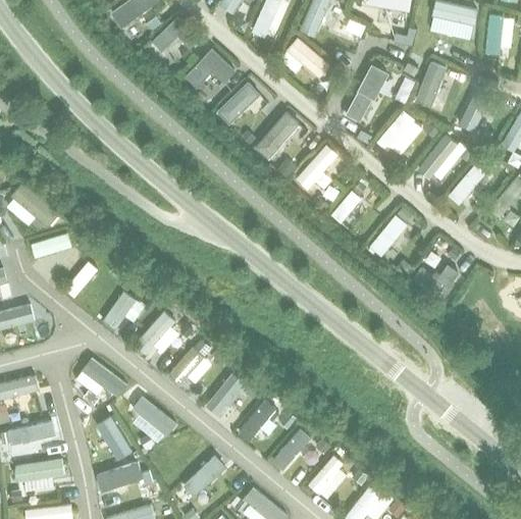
[(157,0),(125,0),(109,12),(120,27),(157,0)]
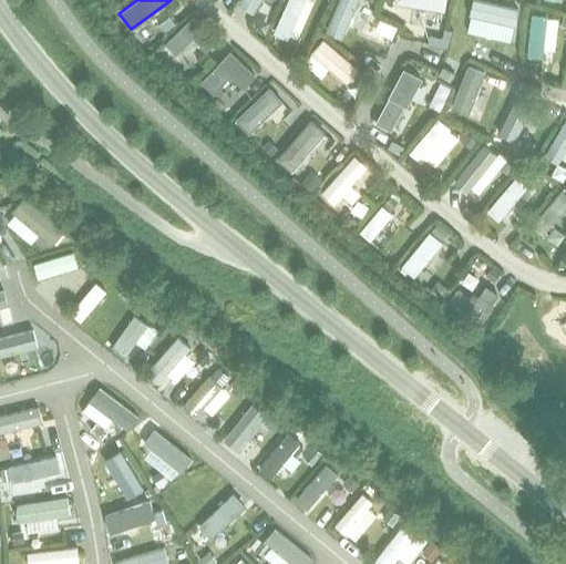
[(261,0),(240,0),(238,4),(254,14),(261,0)]
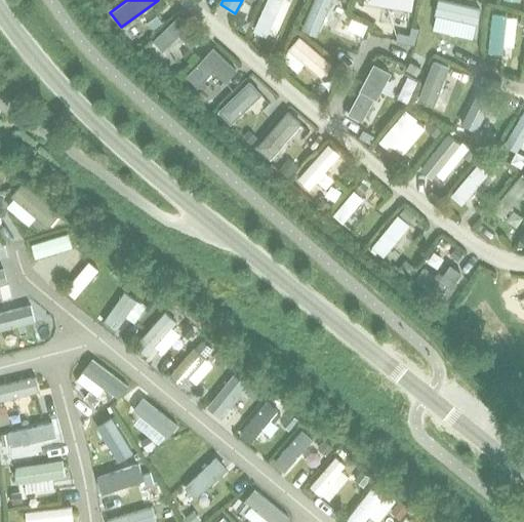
[(282,0),(266,0),(252,33),(266,38),(282,0)]
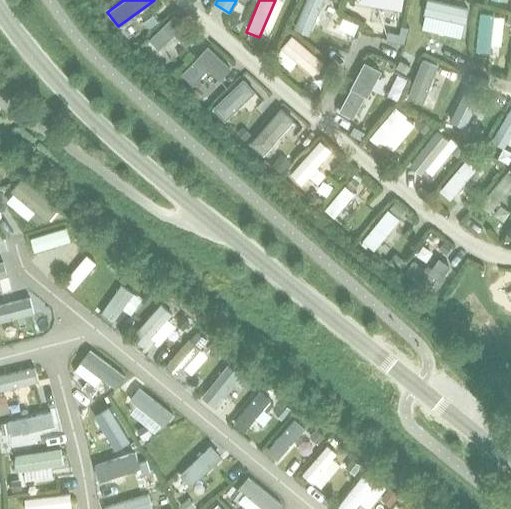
[(309,36),(323,0),(305,0),(294,29),(309,36)]
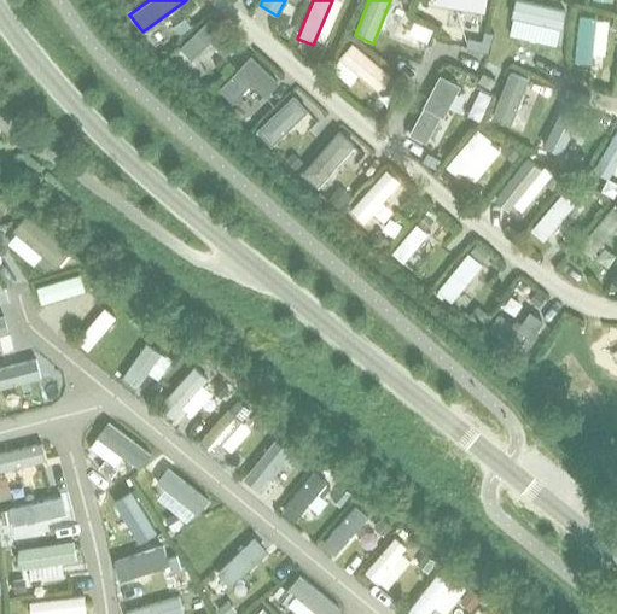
[(487,0),(429,0),(429,3),(484,12),(487,0)]
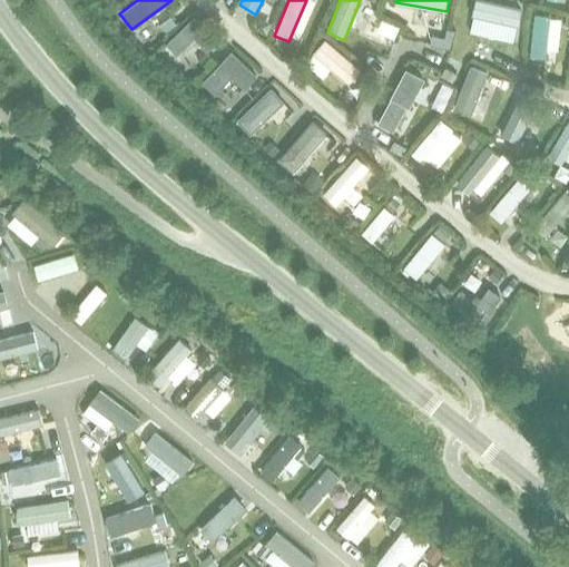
[(474,0),(471,17),(518,28),(522,9),(481,0),(474,0)]
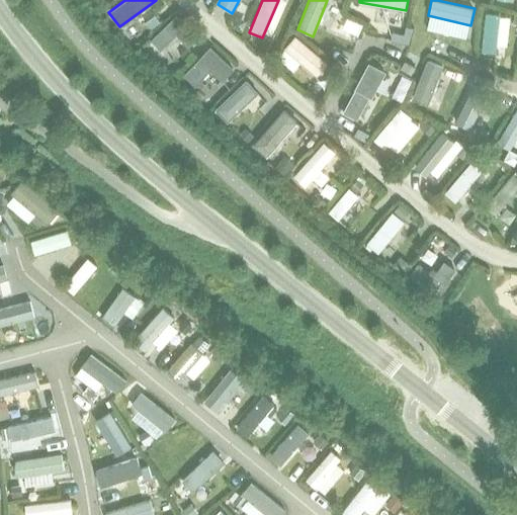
[(497,54),(500,15),(486,14),(482,53),(497,54)]
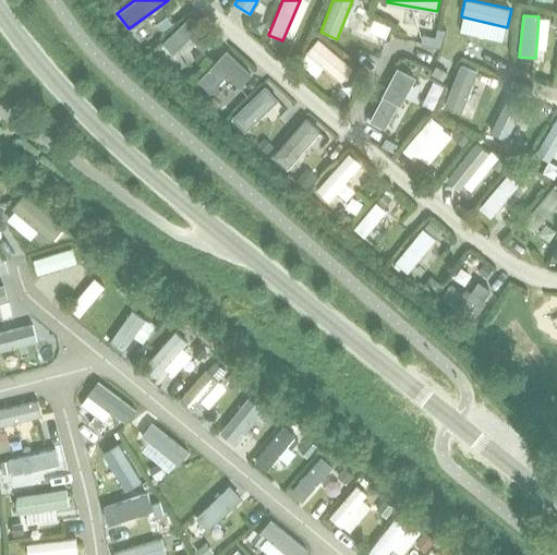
[(172,25),(168,17),(155,25),(160,34),(172,25)]
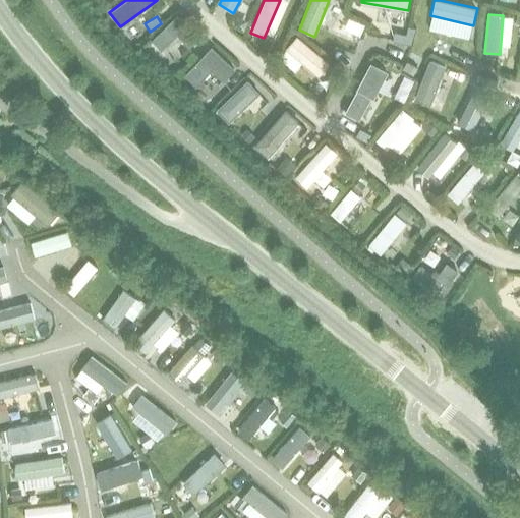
[(191,51),(201,41),(180,18),(155,43),(164,53),(179,38),(191,51)]
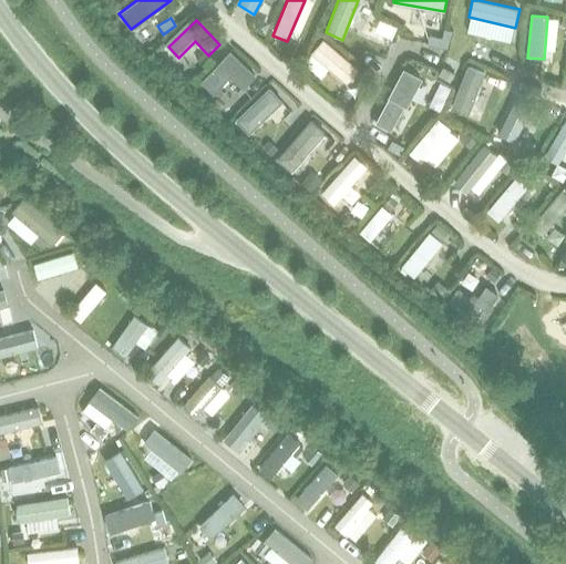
[(450,51),(453,32),(444,30),(443,40),(430,38),(428,48),(450,51)]
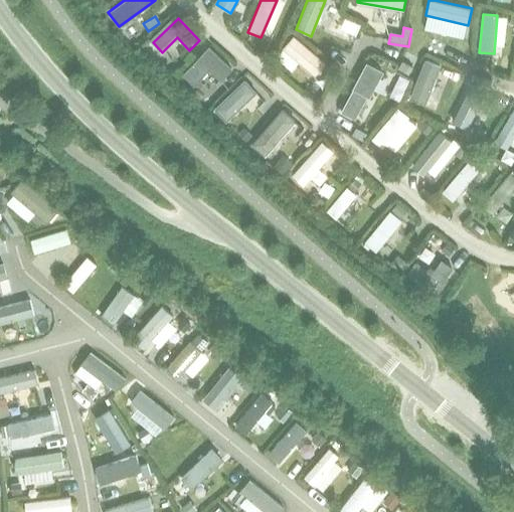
[(326,65),(294,37),(283,49),(315,77),(326,65)]
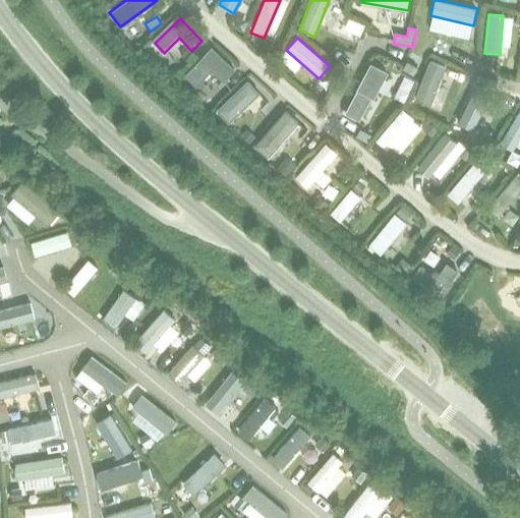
[(226,84),(238,72),(214,50),(187,78),(199,90),(215,73),(226,84)]
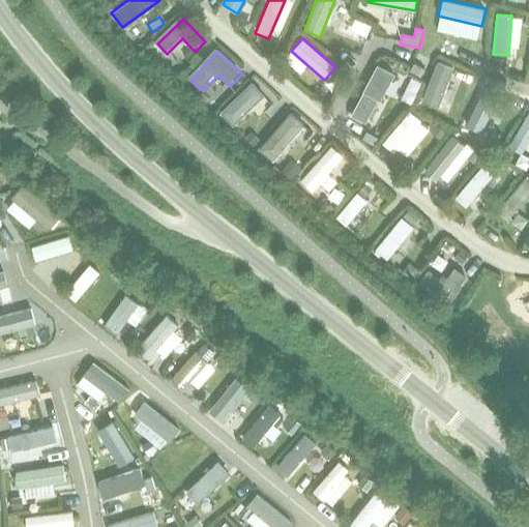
[(438,108),(453,68),(437,62),(421,101),(438,108)]
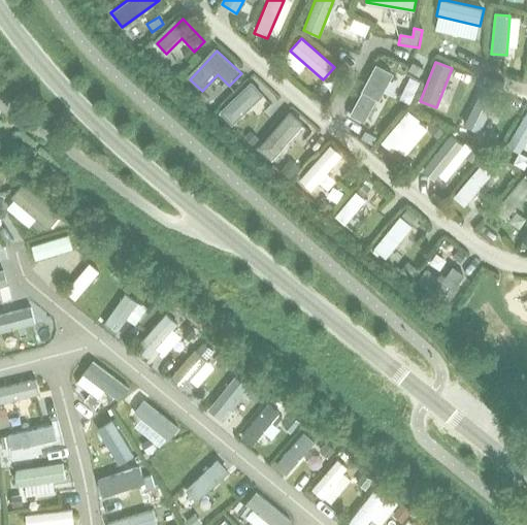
[(419,77),(423,70),(413,64),(408,71),(419,77)]
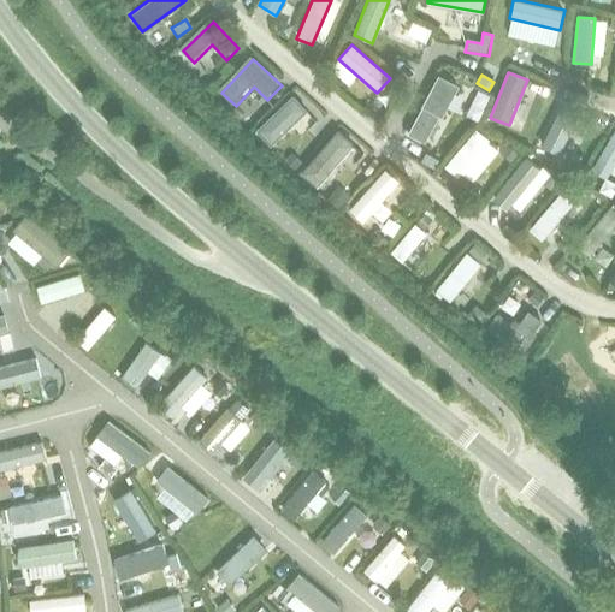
[(442,118),(459,87),(438,76),(408,134),(425,143),(439,117),(442,118)]
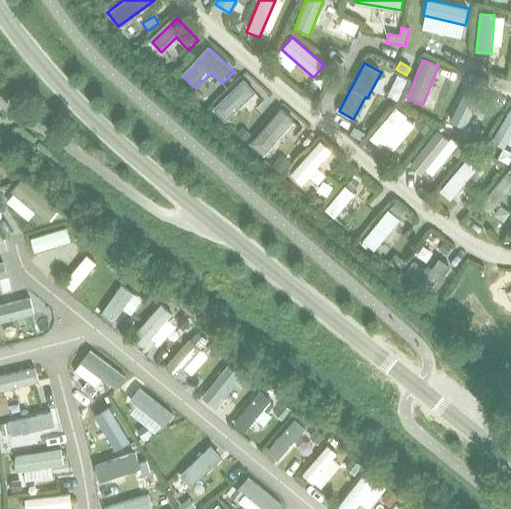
[(255,93),(242,80),(212,109),(225,122),(255,93)]
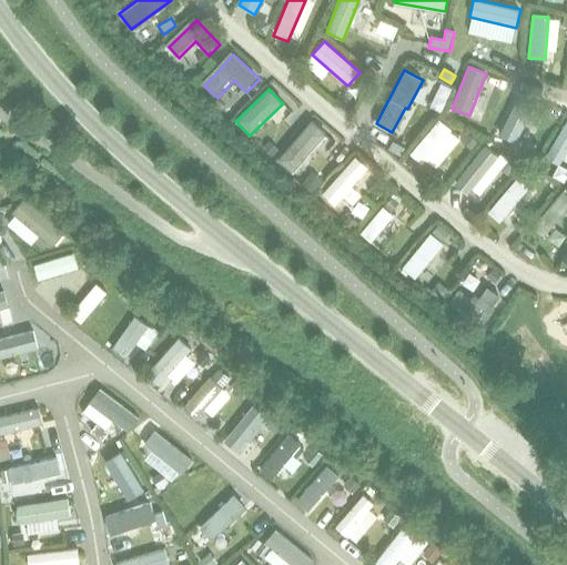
[(516,143),(536,101),(519,93),(499,135),(516,143)]
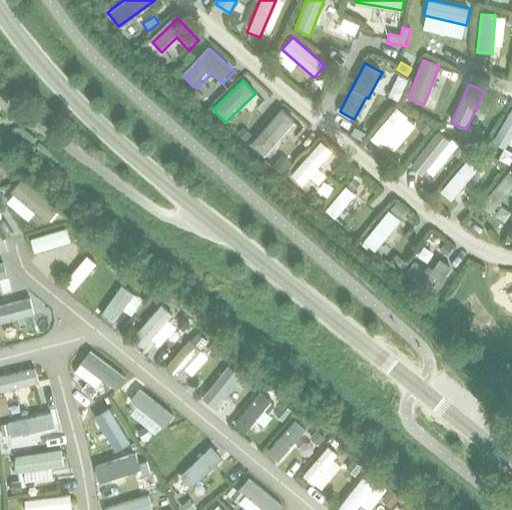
[(408,118),(397,108),(370,139),(381,148),(408,118)]
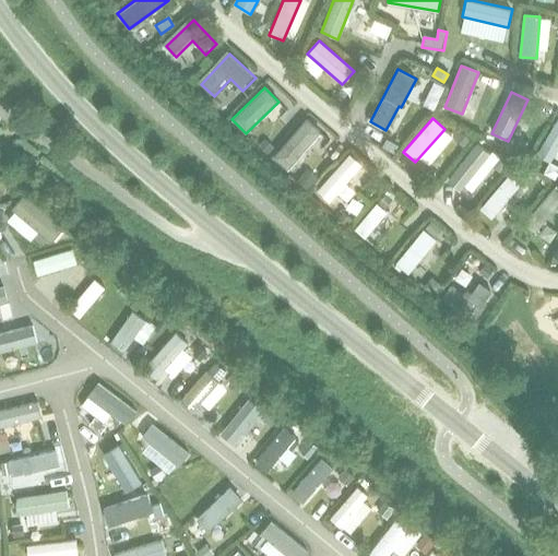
[(320,131),(305,119),(272,158),(286,170),(320,131)]
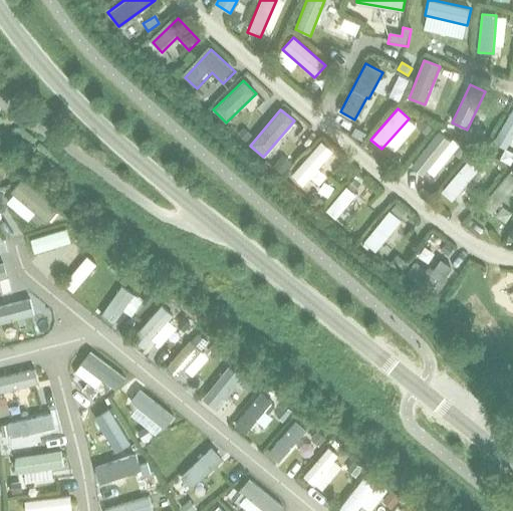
[(506,150),(512,138),(512,109),(494,143),(506,150)]
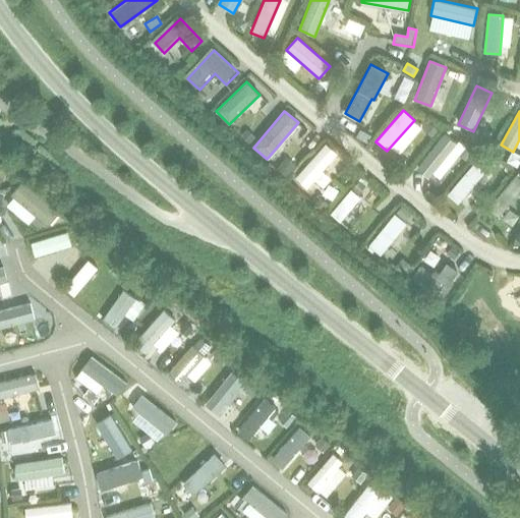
[(439,131),(425,121),(420,129),(432,138),(439,131)]
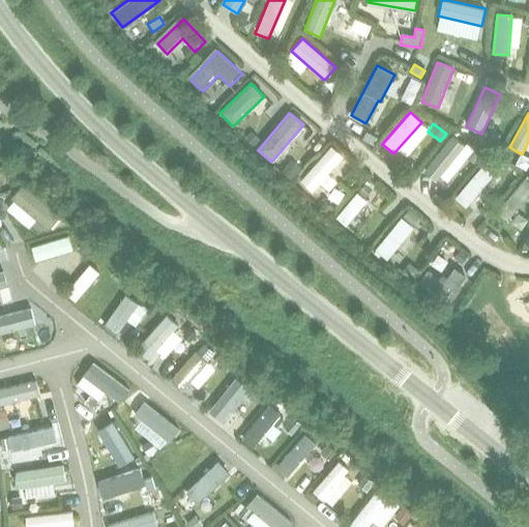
[(260,141),(251,133),(244,139),(254,147),(260,141)]
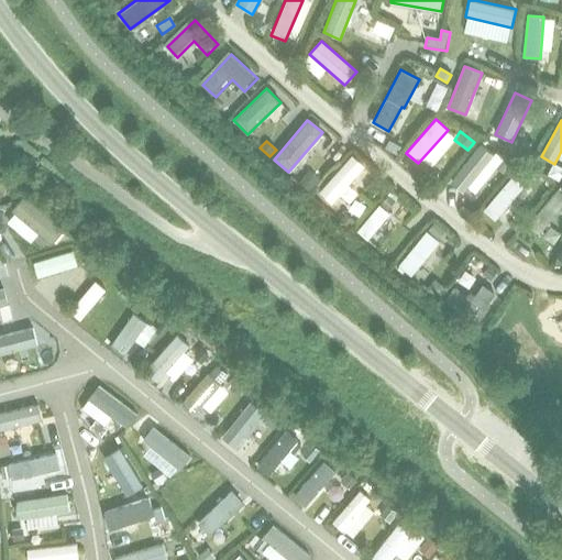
[(397,155),(401,147),(389,141),(384,150),(397,155)]
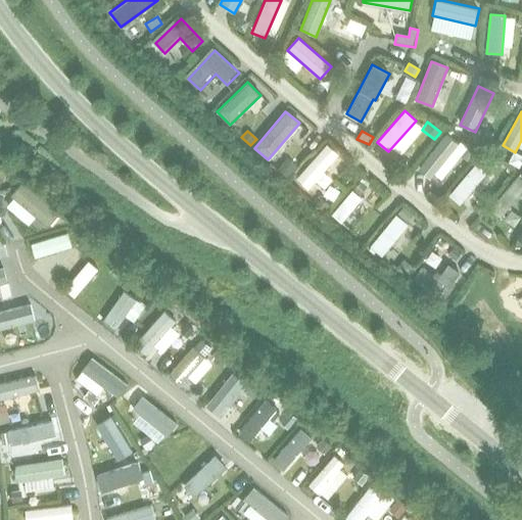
[(458,145),(446,135),(418,170),(430,180),(458,145)]
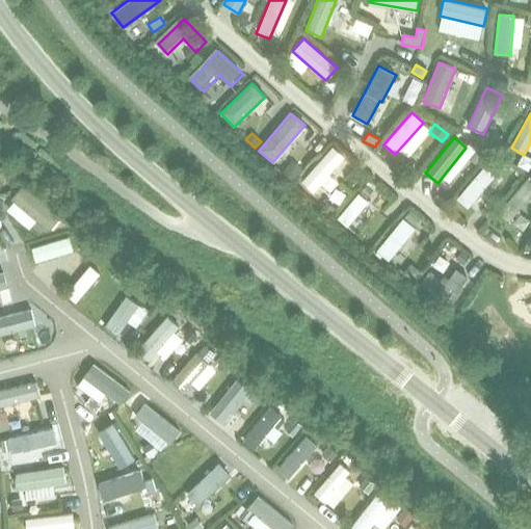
[(502,143),(490,138),(486,148),(498,152),(502,143)]
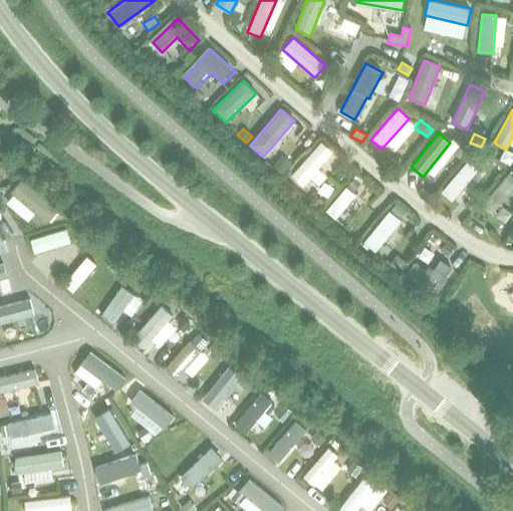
[(331,152),(321,143),(291,176),(302,186),(331,152)]
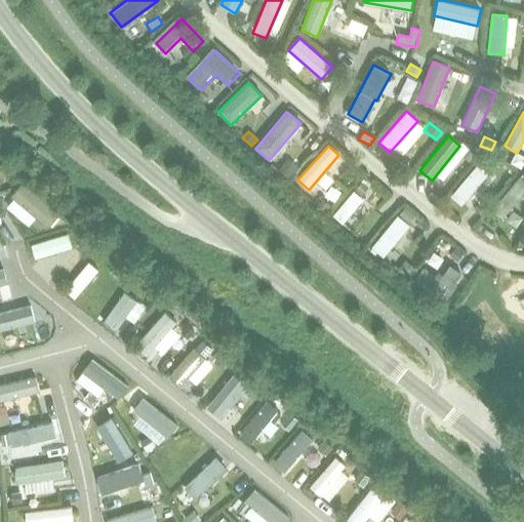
[(489,159),(483,167),(490,173),(496,165),(489,159)]
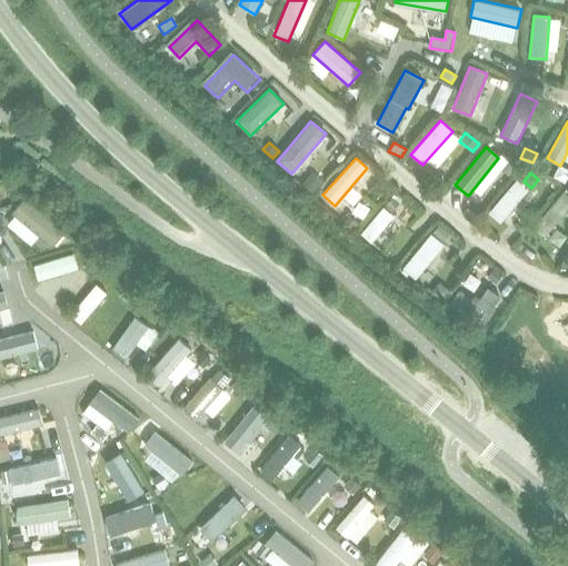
[(322,182),(312,174),(302,186),(312,194),(322,182)]
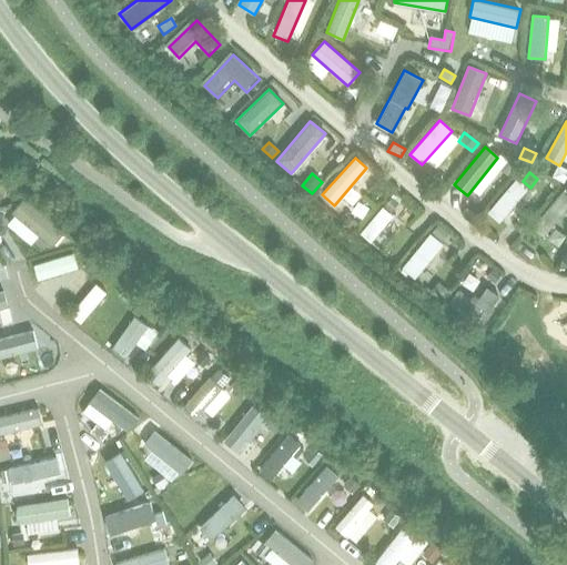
[(529,190),(517,180),(487,213),(499,223),(529,190)]
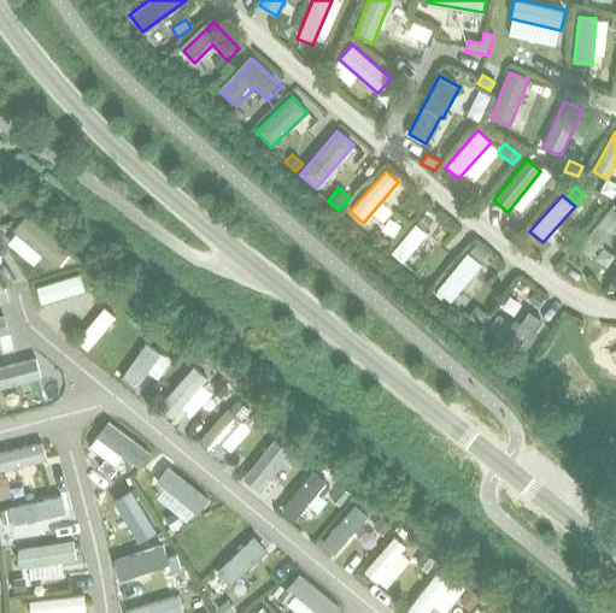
[(615,211),(611,207),(580,246),(592,255),(615,225),(615,211)]
